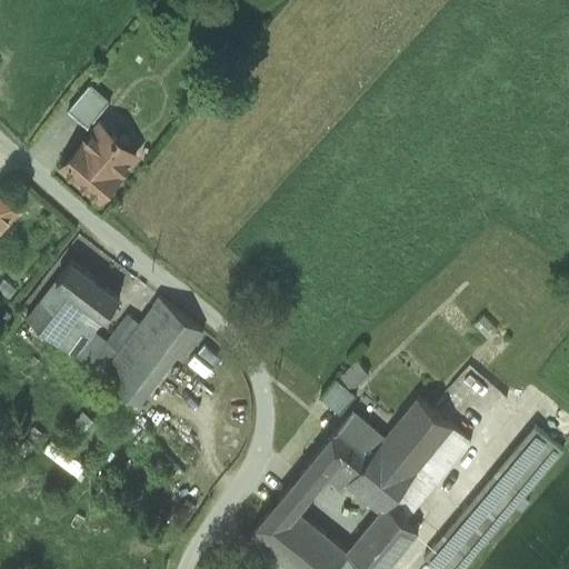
[(65,109),(85,126),(106,100),(86,83),(65,109)]
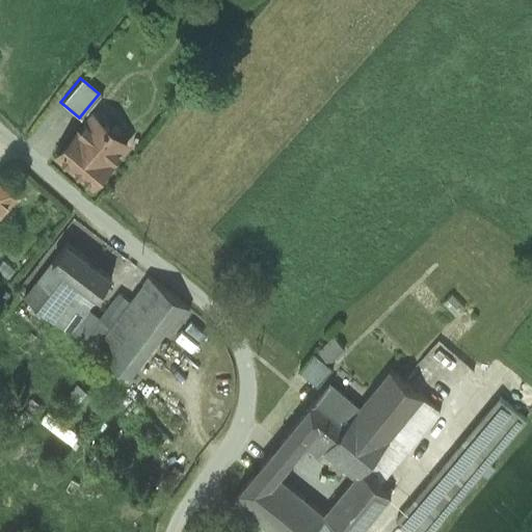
[(73,174),(92,190),(128,151),(92,121),(58,159),(64,165),(59,171),(68,179),(73,174)]
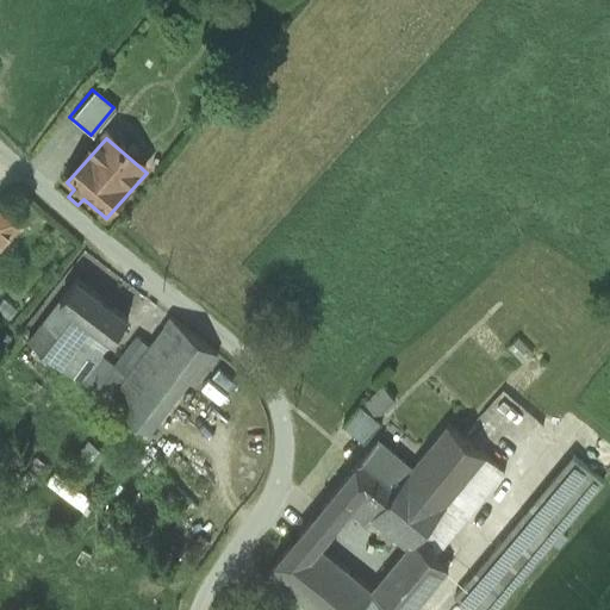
[(0,244),(18,226),(0,210),(0,244)]
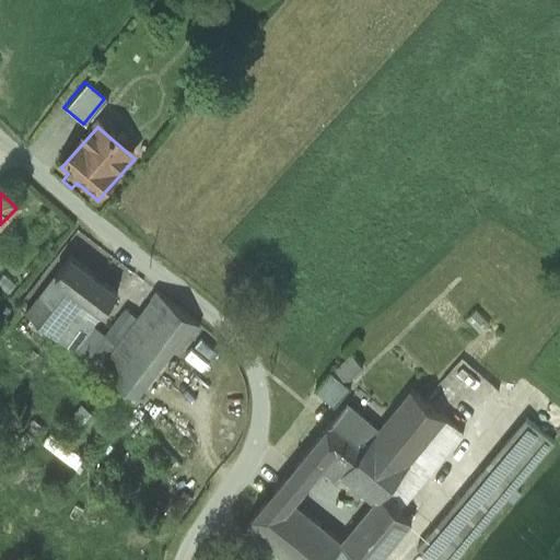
[(118,292),(70,256),(57,275),(90,300),(104,311),(118,292)]
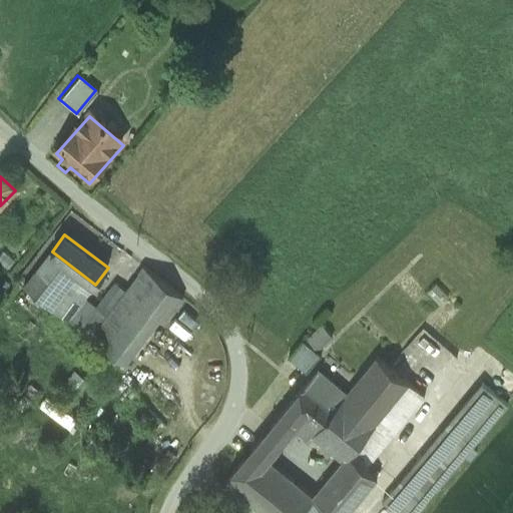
[(82,275),(52,251),(25,286),(92,336),(103,322),(94,316),(98,310),(93,306),(89,312),(80,306),(86,296),(74,286),(82,275)]
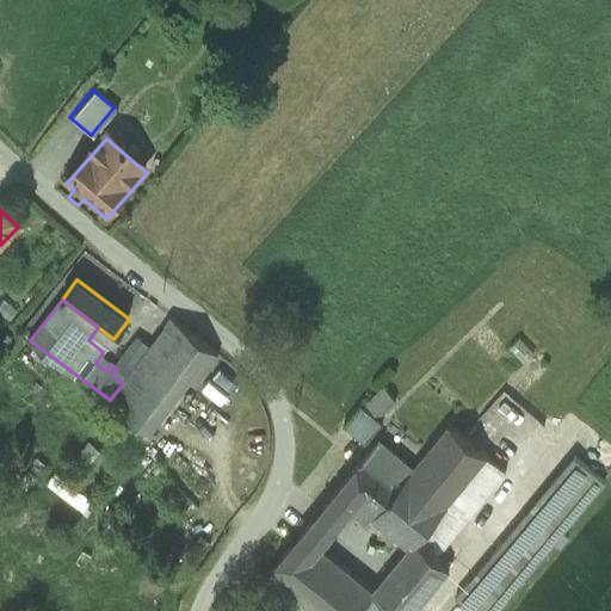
[(134,369),(123,383),(110,400),(155,436),(218,353),(172,319),(150,347),(134,369)]
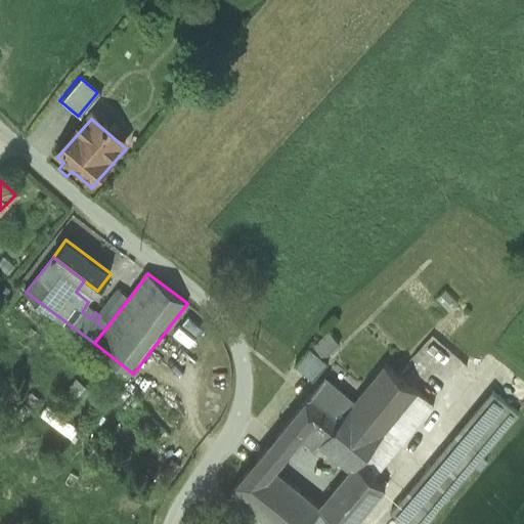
[(115,316),(129,298),(118,290),(104,308),(115,316)]
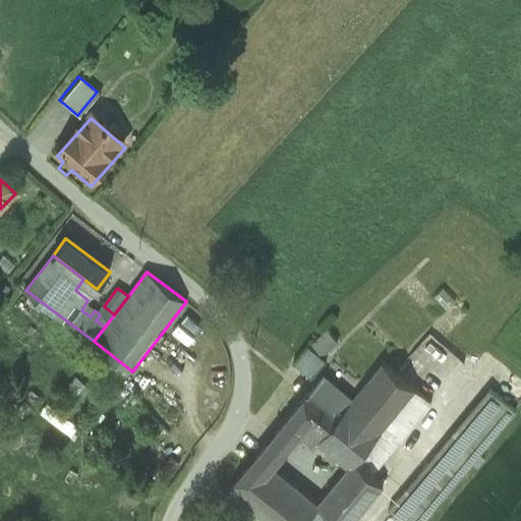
[(328,333),(310,349),(322,358),(338,343),(328,333)]
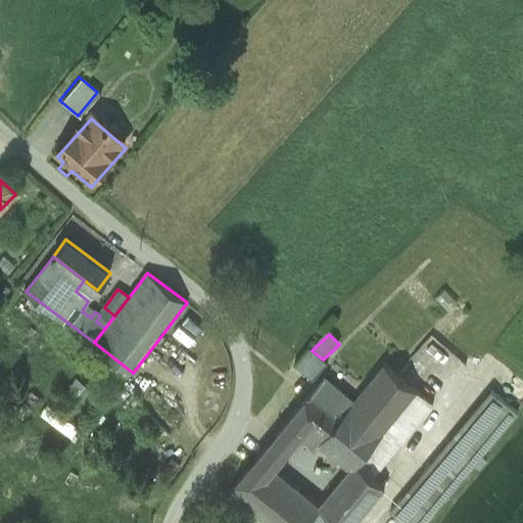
[(312,350),(308,348),(294,366),(312,380),(327,363),(323,360),(312,350)]
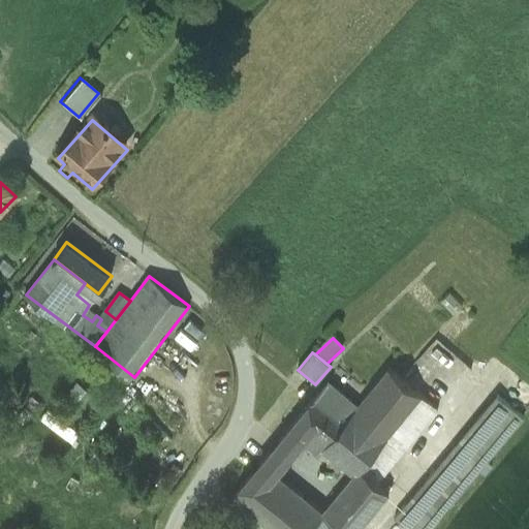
[(358,406),(323,449),(353,474),(359,468),(377,483),(438,409),(389,369),(358,406)]
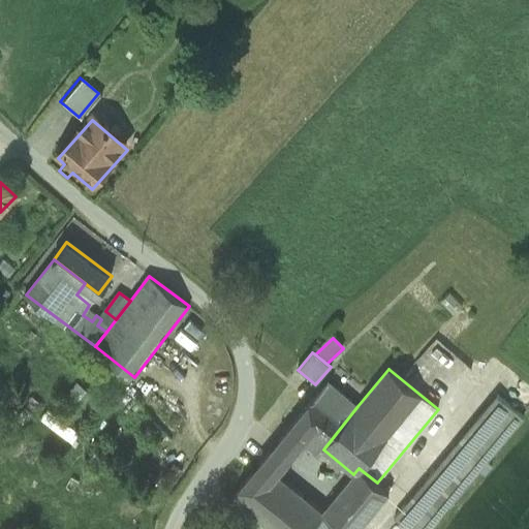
[(328,382),(280,439),(294,452),(307,437),(323,449),(358,406),(328,382)]
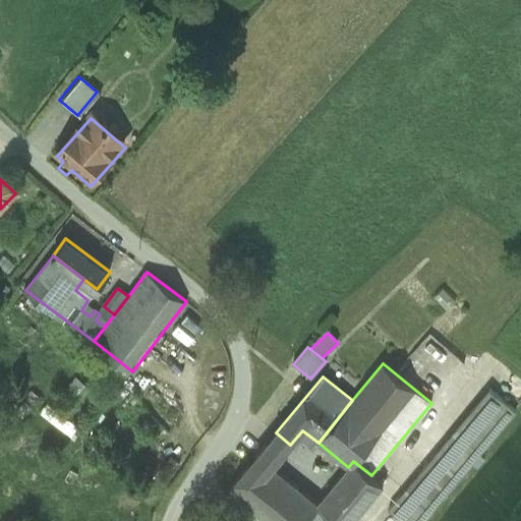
[(423,520),(515,413),(488,391),(389,509),(403,520),(423,520)]
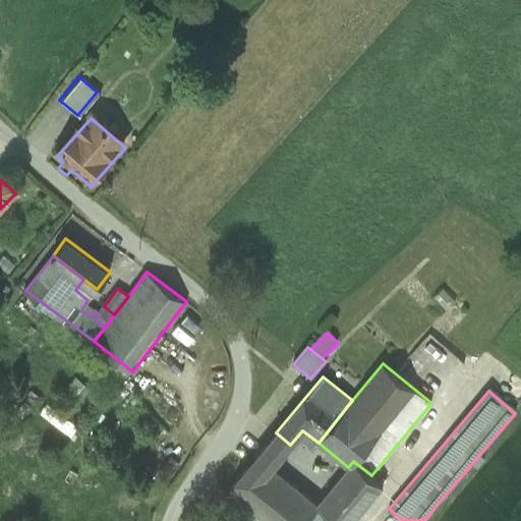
[(314,449),(319,443),(302,430),(290,445),(295,449),(302,441),(314,449)]
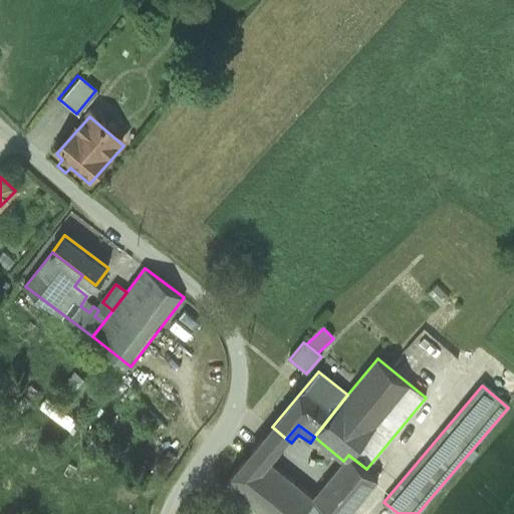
[(286,439),(272,427),(262,439),(277,450),(286,439)]
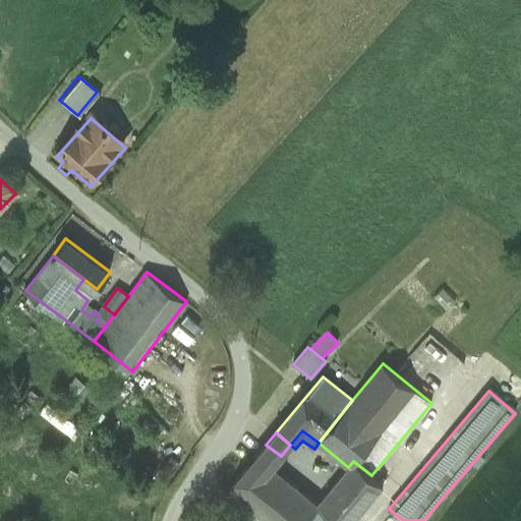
[(281,456),(266,445),(231,488),(270,520),(352,520),(384,484),(371,475),(353,461),(348,467),(319,505),(276,470),(283,461),(281,456)]
